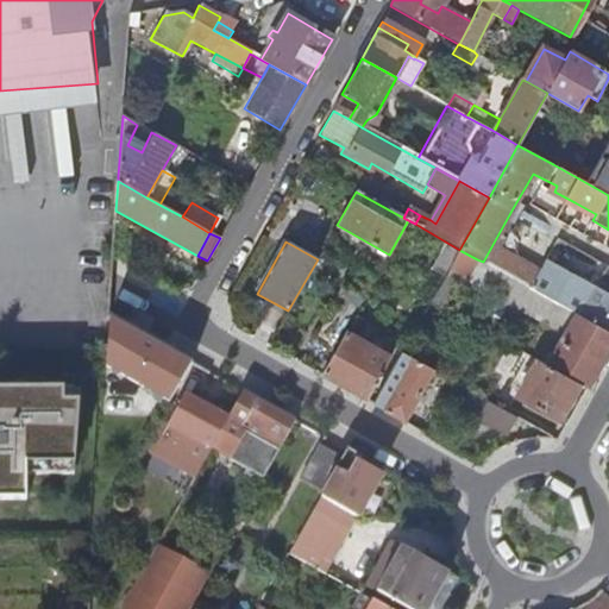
[(457,253),(446,248),(437,265),(446,271),(457,253)]
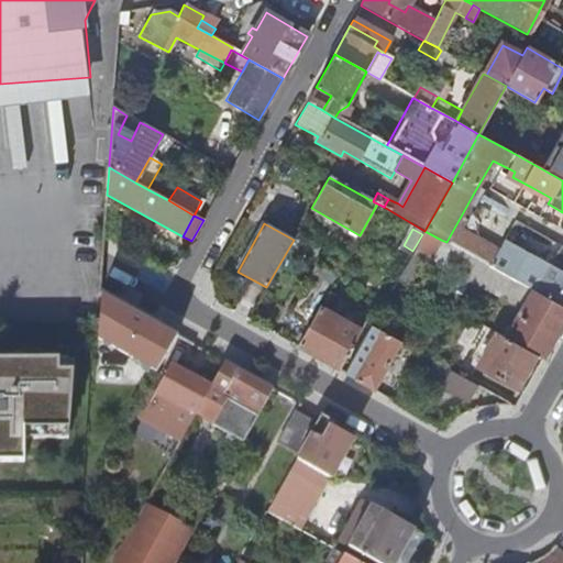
[(532,254),(506,240),(499,251),(483,242),(461,230),(452,245),(534,291),(562,306),(562,275),(549,268),(551,265),(532,254)]
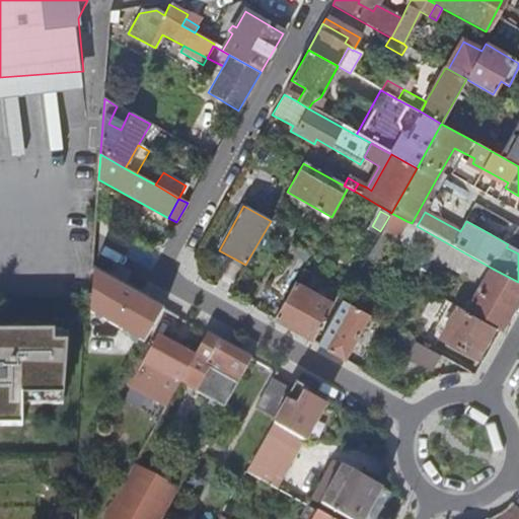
[(397,238),(406,221),(391,213),(379,235),(389,240),(392,235),(397,238)]
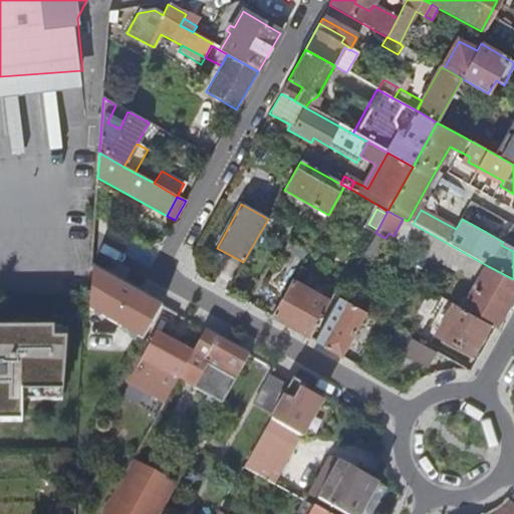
[(376,229),(368,224),(365,229),(374,234),(376,229)]
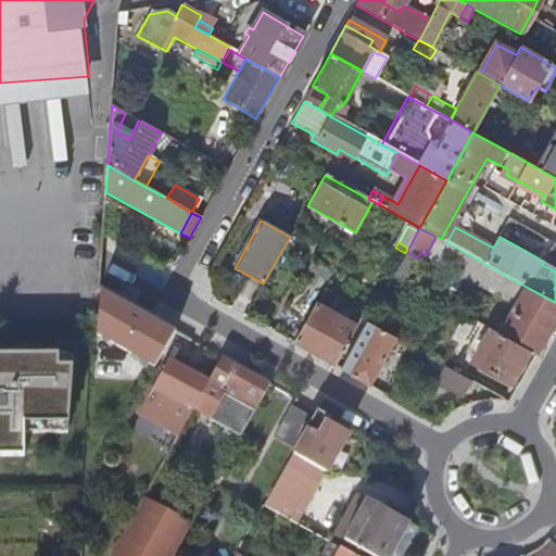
[(404,280),(417,257),(406,252),(394,275),(404,280)]
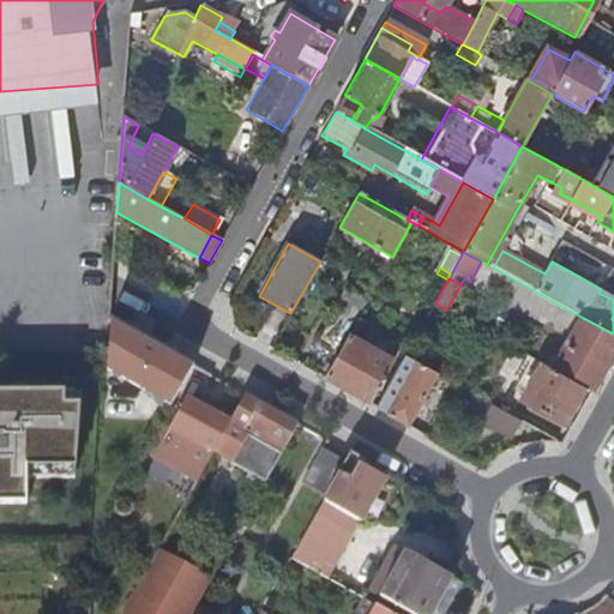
[(335,312),(315,345),(332,354),(351,321),(335,312)]
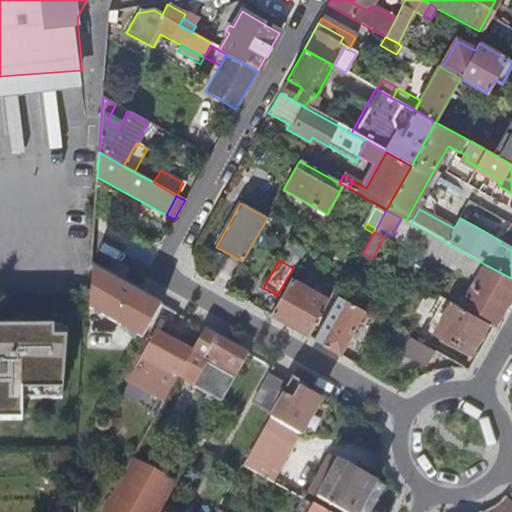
[(511,293),(511,278),(486,265),(474,287),(506,304),(511,293)]
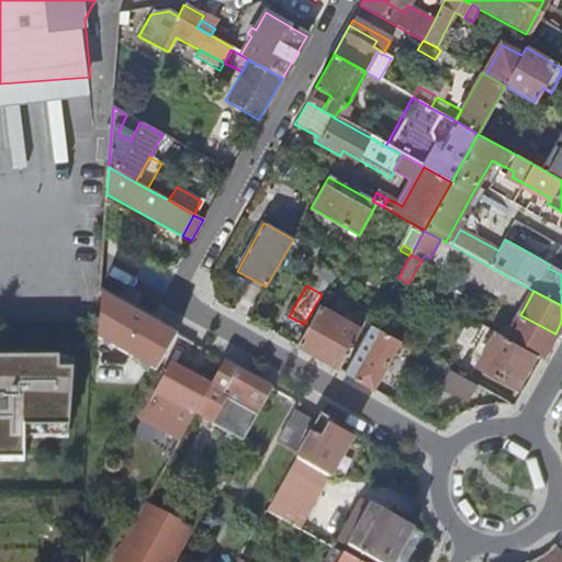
[(117,348),(120,305),(100,294),(98,325),(98,328),(96,347),(104,347),(117,348)]
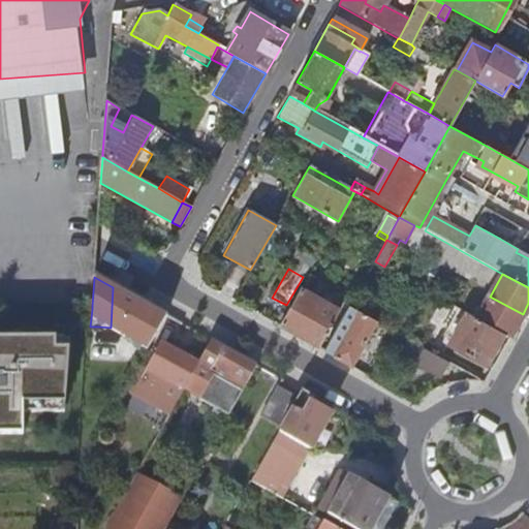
[(339,310),(300,289),(279,328),(319,348),(339,310)]
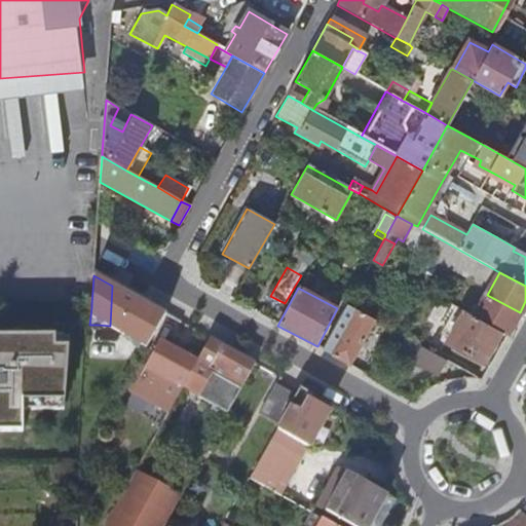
[(140,359),(158,323),(130,308),(135,298),(121,291),(120,301),(121,313),(140,325),(125,350),(140,359)]
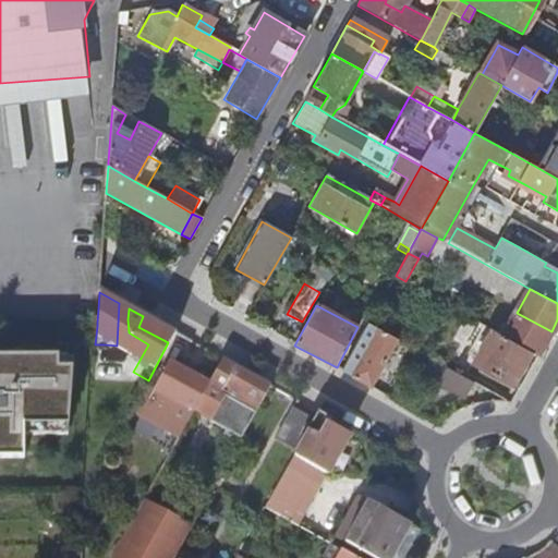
[(552,331),(517,313),(504,336),(531,352),(538,356),(552,331)]
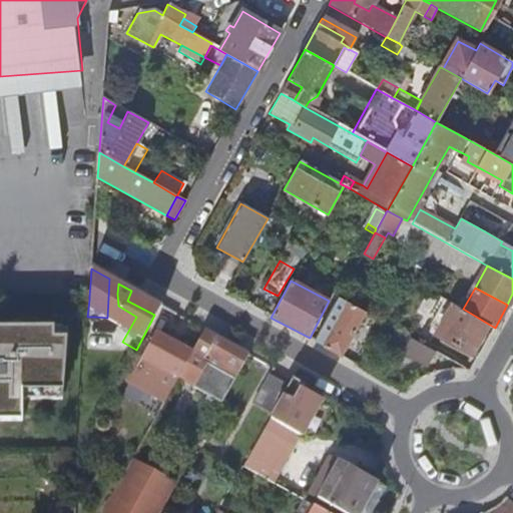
[(159,307),(131,291),(127,301),(154,315),(159,307)]
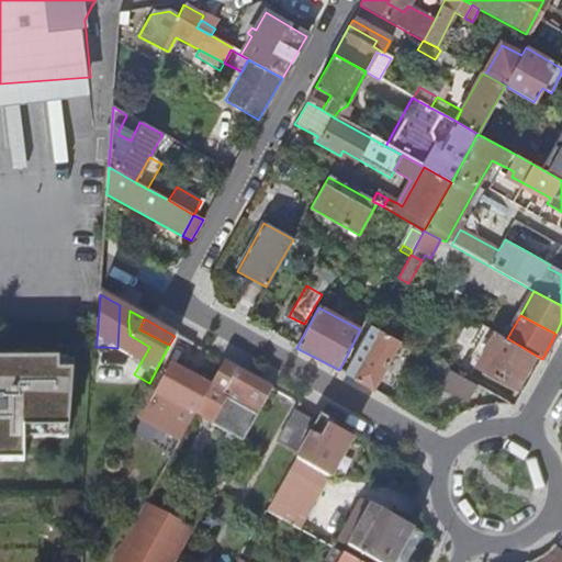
[(400,341),(371,326),(345,374),(373,390),(400,341)]
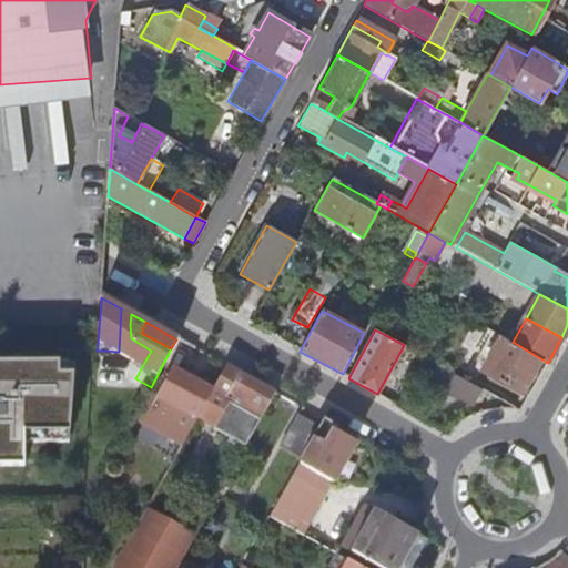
[(521,392),(540,358),(513,342),(501,336),(483,369),(521,392)]
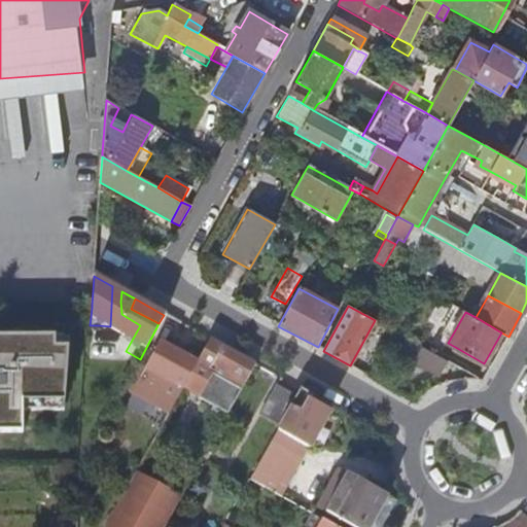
[(97,343),(98,325),(90,325),(89,342),(97,343)]
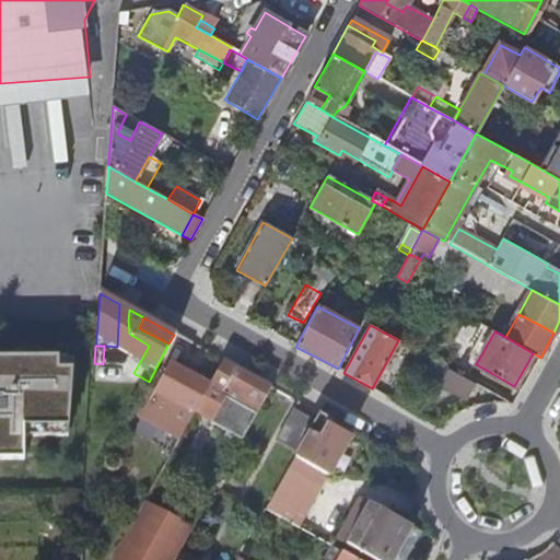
[(72,435),(72,362),(0,361),(0,463),(22,463),(22,435),(72,435)]
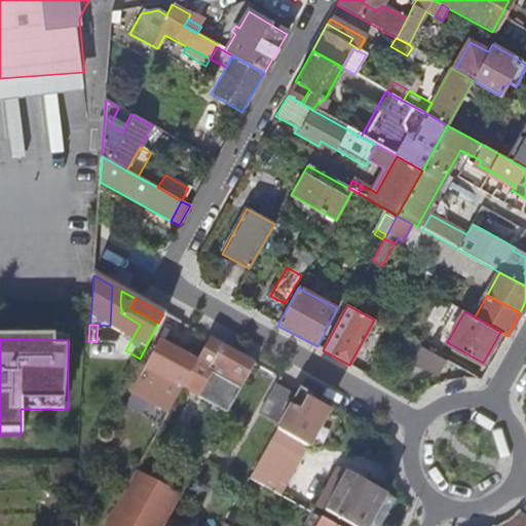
[(226,414),(255,365),(210,340),(196,363),(181,389),(201,401),(226,414)]
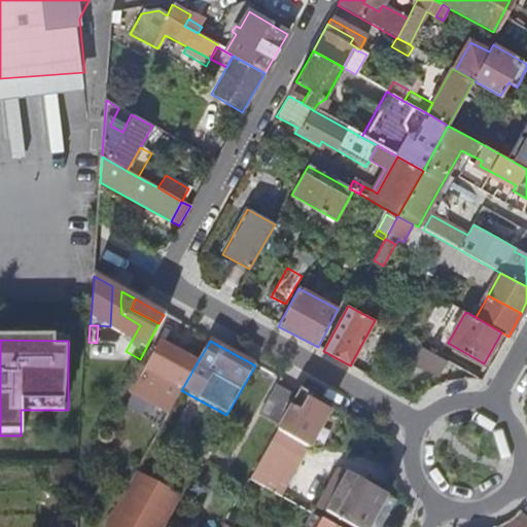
[(181,390),(197,363),(159,342),(145,367),(138,363),(131,376),(165,394),(156,409),(167,416),(181,390)]
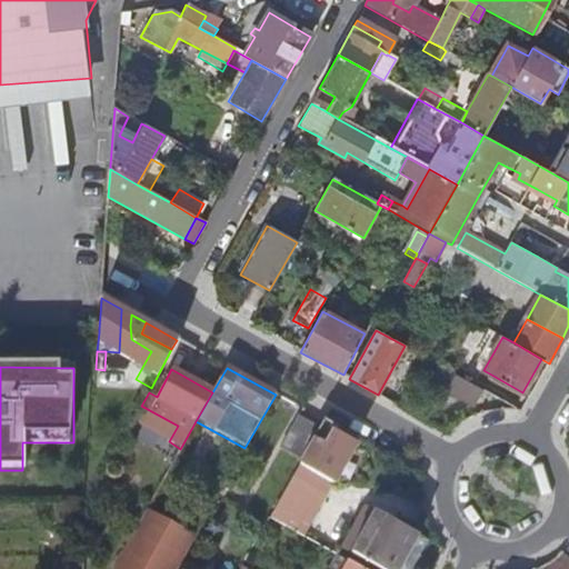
[(477,401),(483,390),(456,375),(450,385),(477,401)]
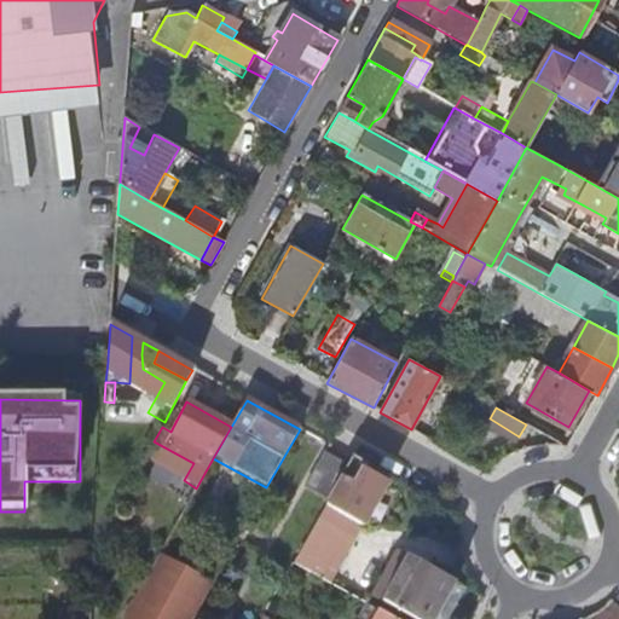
[(150,464),(154,458),(146,453),(143,460),(150,464)]
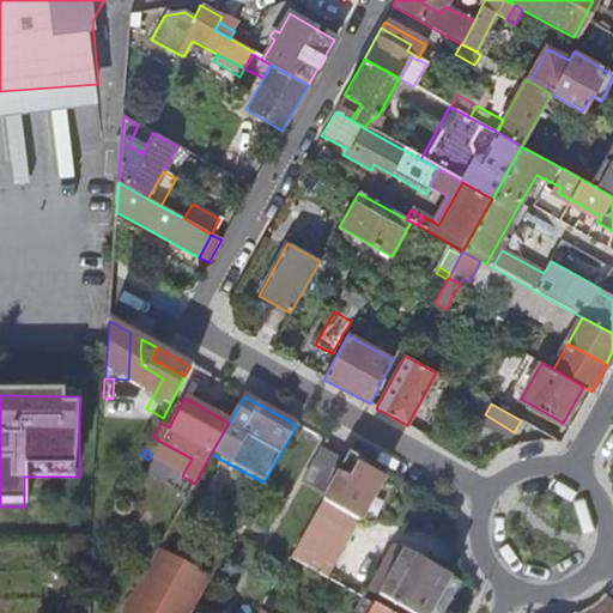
[(326,496),(345,462),(321,449),(303,483),(326,496)]
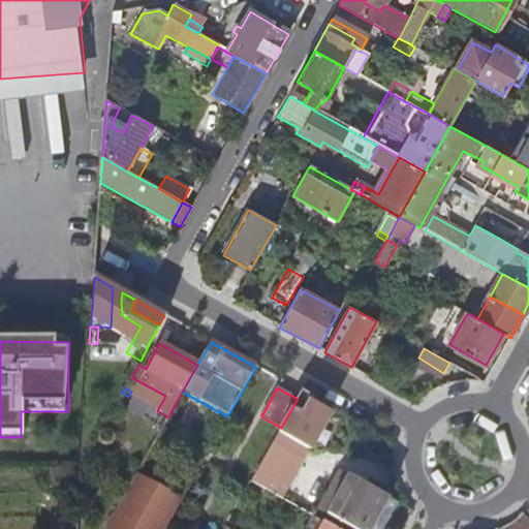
[(305,459),(330,414),(310,404),(293,434),(291,438),(292,439),(286,449),(305,459)]
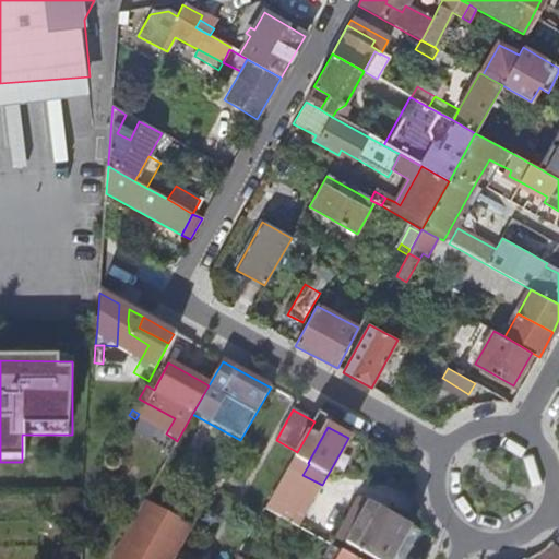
[(278,518),(302,475),(309,464),(308,463),(310,459),(297,452),(264,510),(278,518)]
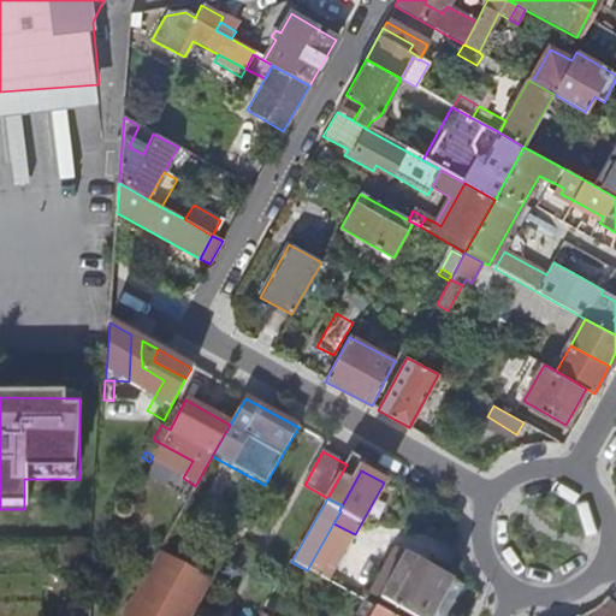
[(341,563),(355,534),(333,523),(307,570),(343,590),(354,570),(341,563)]
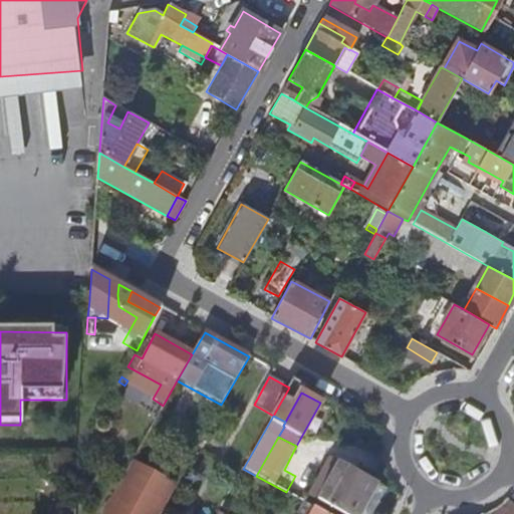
[(160,513),(175,488),(131,463),(100,513),(160,513)]
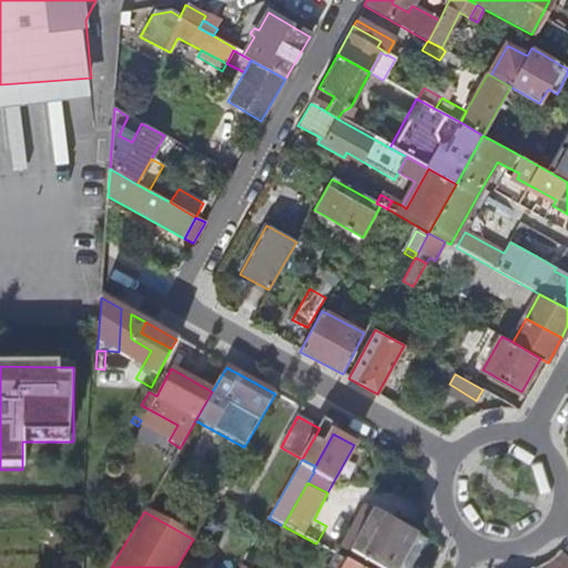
[(374,511),(352,554),(377,567),(399,567),(417,536),(374,511)]
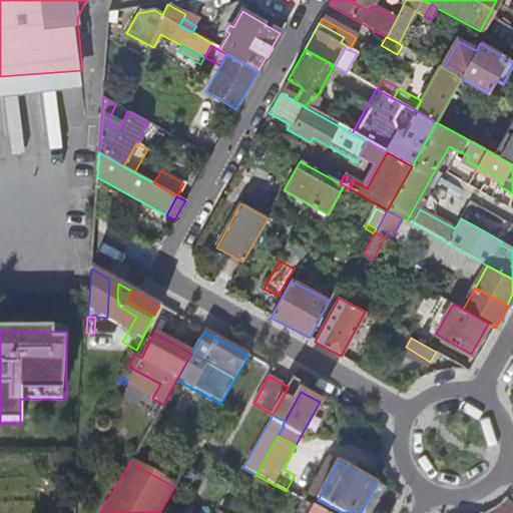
[(371,512),(385,488),(377,484),(361,512),(371,512)]
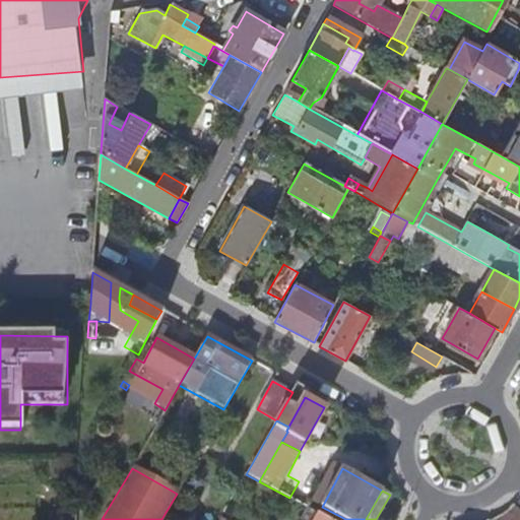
[(519,519),(519,509),(514,506),(506,512),(501,519),(519,519)]
